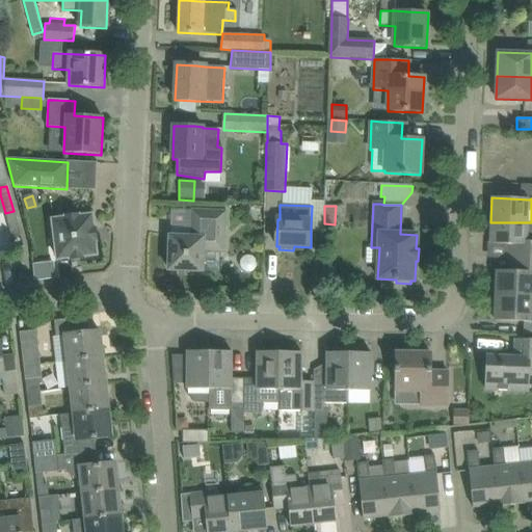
[(14,211),(5,213),(12,239),(21,237),(14,211)]
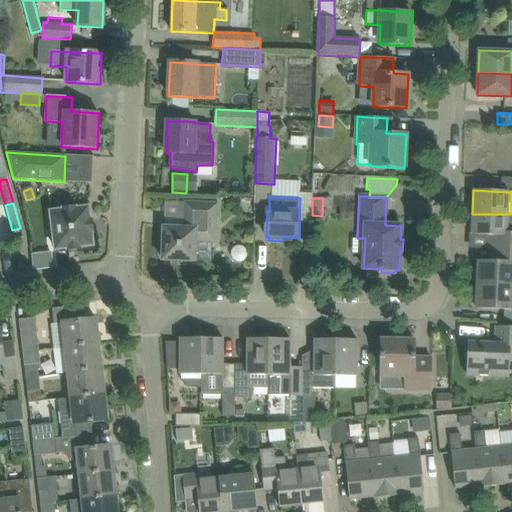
[(185,203),(184,229),(164,228),(162,260),(195,262),(196,242),(216,243),(217,204),(185,203)]
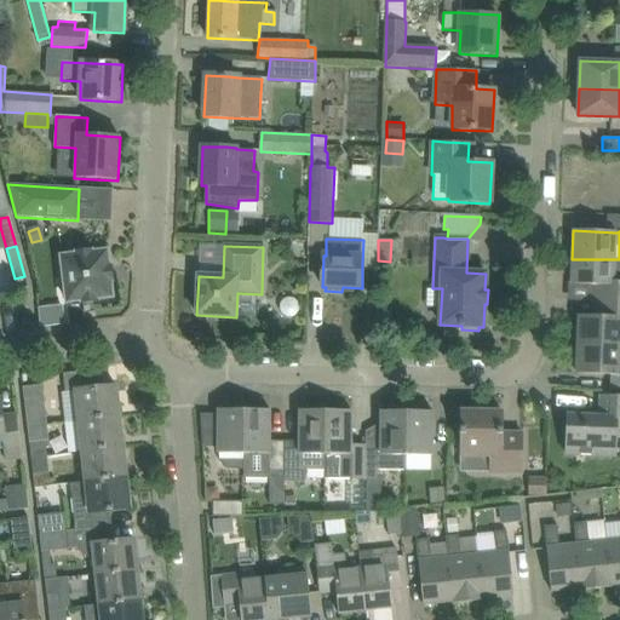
[(62,263),(59,263),(62,277),(64,277),(67,303),(82,300),(82,303),(98,302),(97,299),(113,297),(110,282),(113,282),(112,267),(109,267),(107,252),(92,253),(91,251),(76,253),(76,256),(62,257),(62,263)]
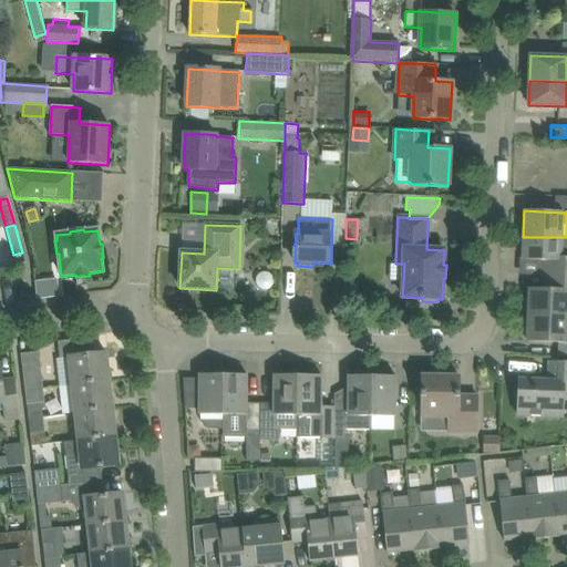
[(544,261),(544,276),(566,277),(566,237),(523,237),(522,260),(544,261)]
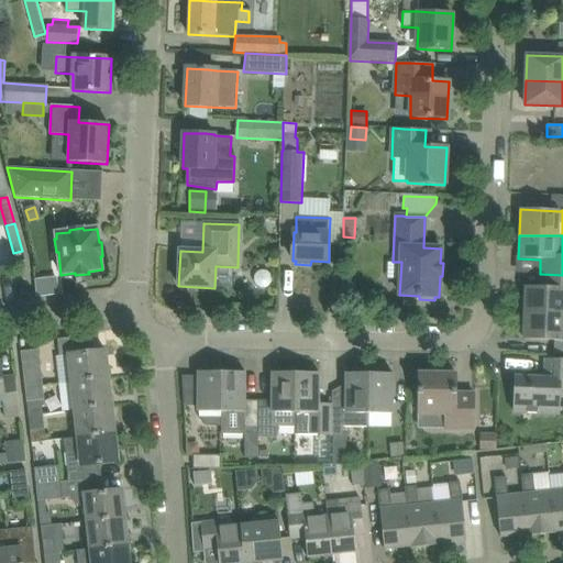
[(264,287),(267,285),(269,280),(269,276),(267,273),(264,271),(260,271),(255,273),(254,277),(254,282),(256,285),(260,287),(264,287)]
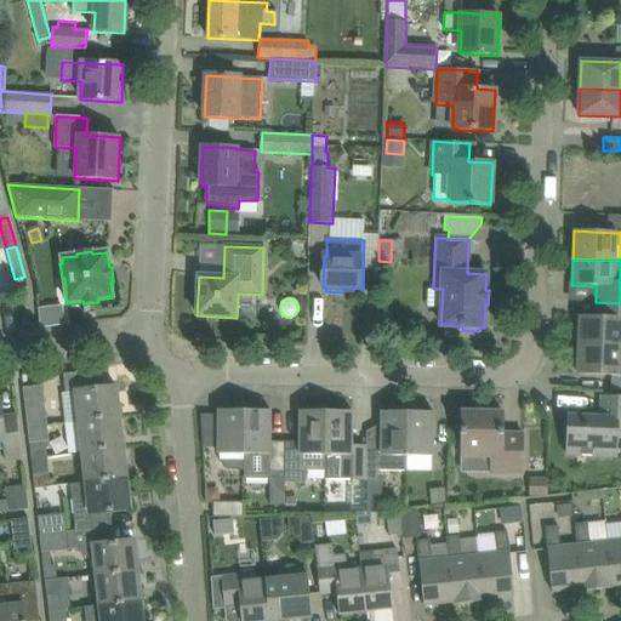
[(575,337),(574,346),(620,347),(620,303),(596,302),(594,317),(580,317),(580,332),(575,337)]
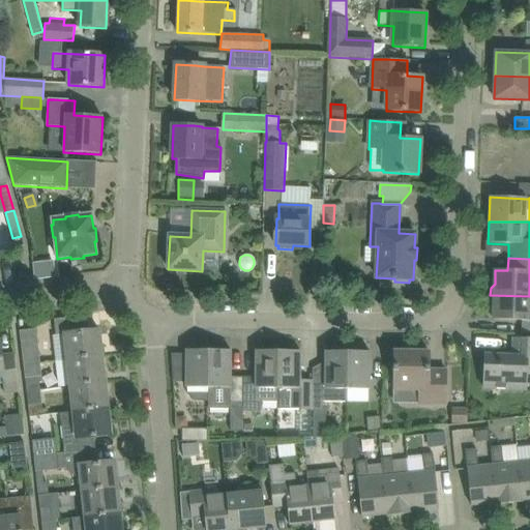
[(529,296),(490,295),(490,302),(494,306),(493,320),(522,321),(521,333),(529,333),(529,296)]
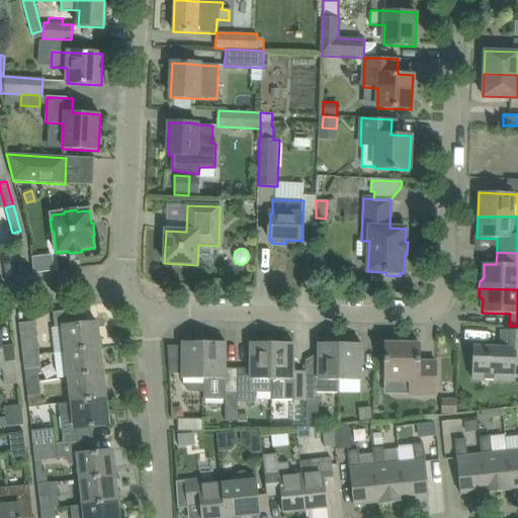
[(97,323),(85,325),(83,310),(53,313),(55,328),(63,327),(66,353),(100,349),(97,323)]
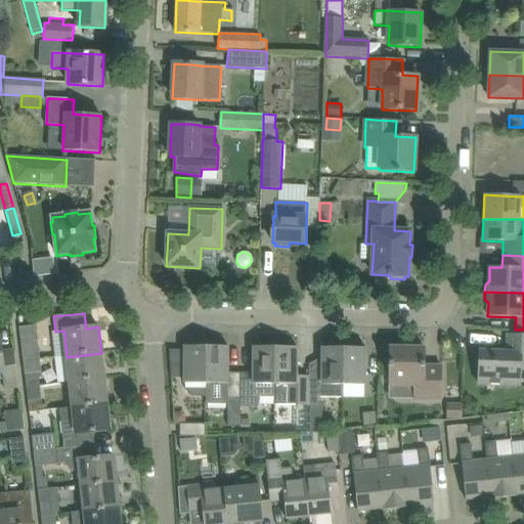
[(22,338),(25,362),(36,360),(39,360),(36,336),(22,338)]
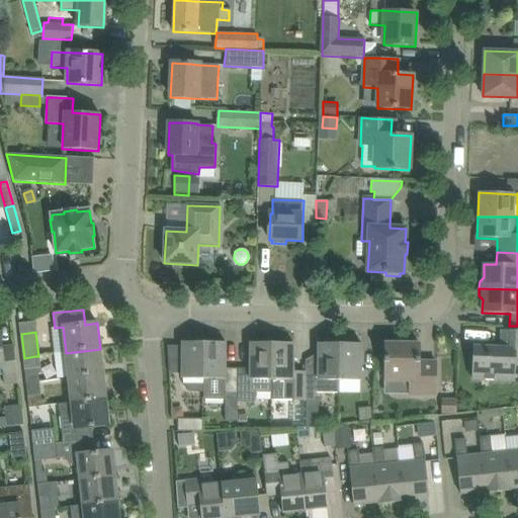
[(482,345),(479,347),(473,347),(472,380),(493,381),(514,382),(514,366),(517,366),(517,332),(501,332),(501,348),(484,347),(482,345)]
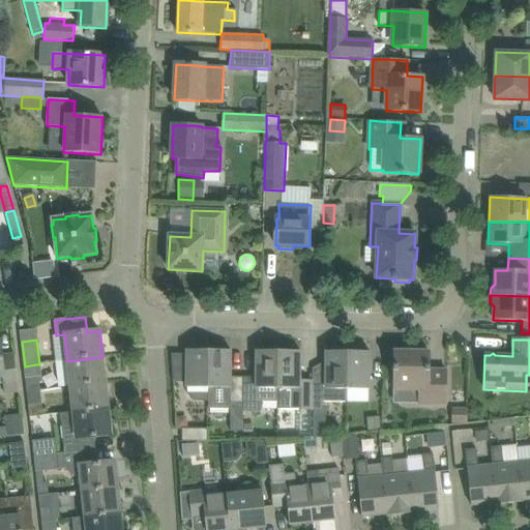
[(15,355),(2,357),(0,342),(0,341),(0,377),(4,377),(6,393),(19,391),(15,355)]
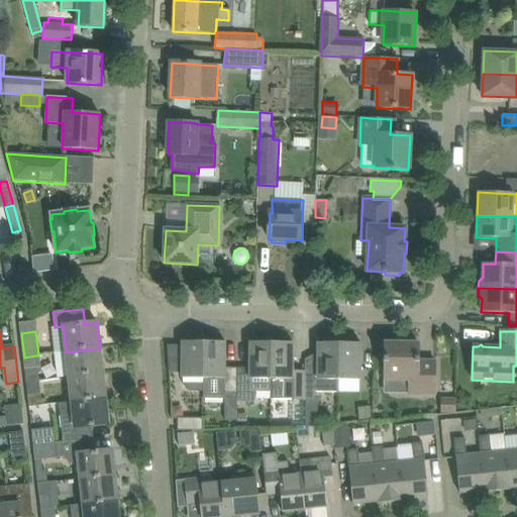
[(182,379),(203,379),(204,342),(182,342),(182,379)]
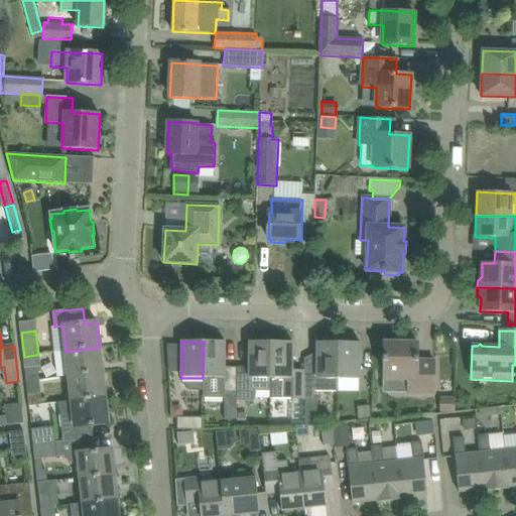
[(224,393),(236,393),(237,368),(225,368),(225,342),(204,342),(203,378),(203,398),(224,398),(224,393)]
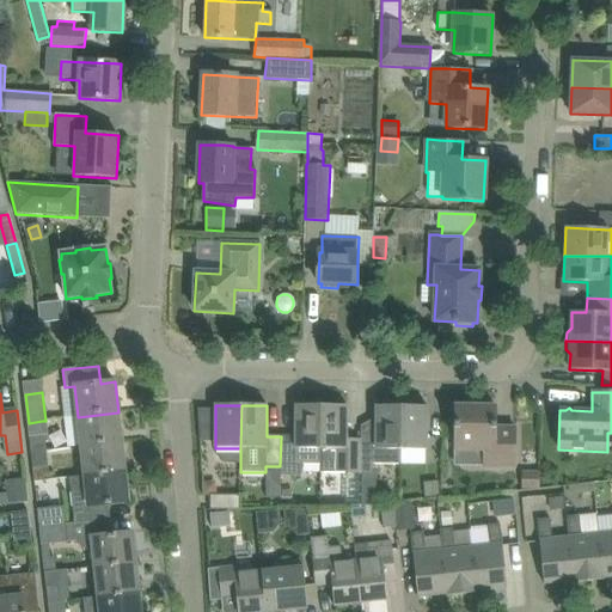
[(281,436),(280,466),(280,476),(300,475),(303,465),(320,465),(320,450),(322,405),(295,405),(295,436),(281,436)]
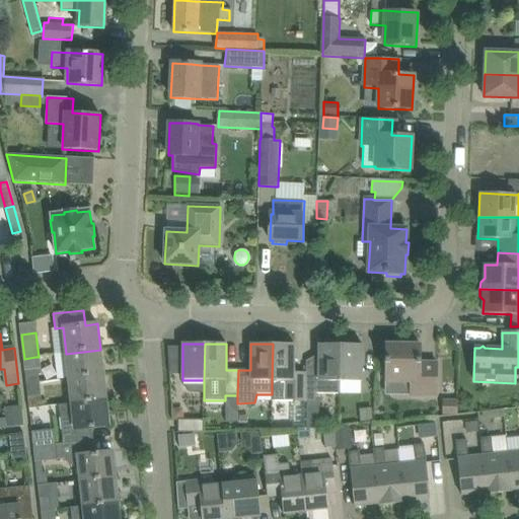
[(273,344),(272,394),(272,400),(306,400),(306,373),(294,373),(294,345),(273,344)]
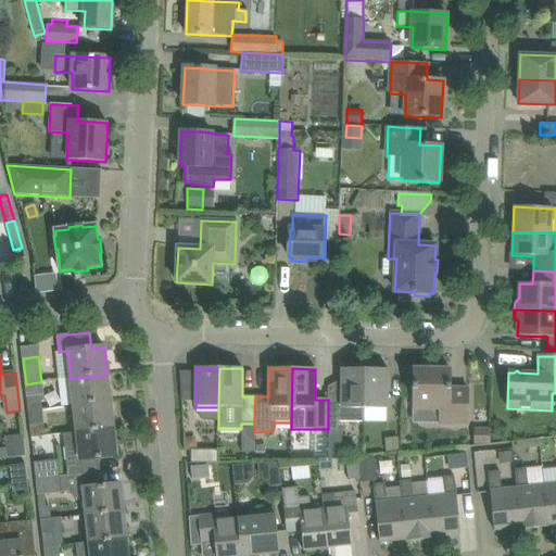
[(191,370),(180,369),(180,397),(190,397),(191,370)]
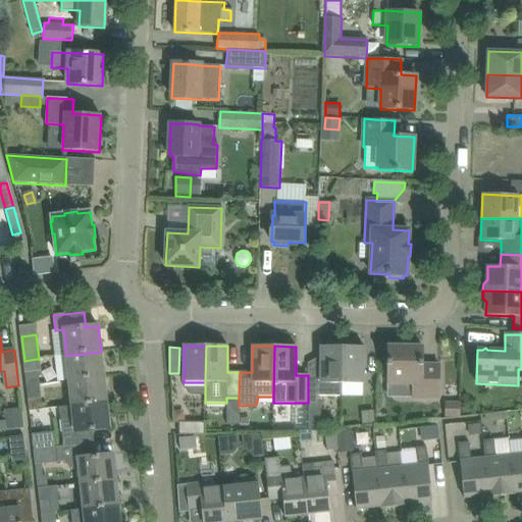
[(308,371),(308,375),(308,403),(317,403),(317,395),(342,395),(342,384),(343,347),(320,347),(320,371),(308,371)]
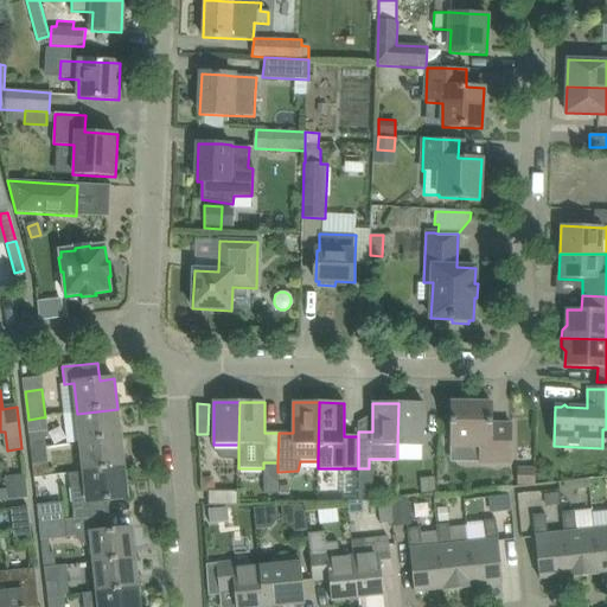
[(423,403),(398,403),(397,447),(423,447),(423,427),(423,403)]
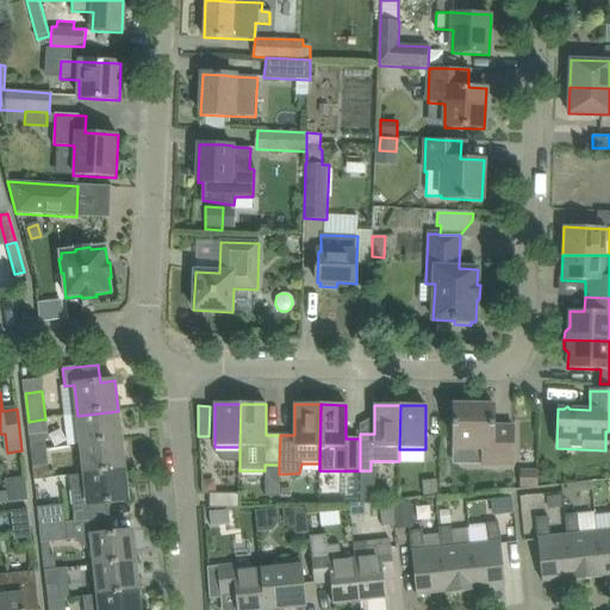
[(453,406),(453,430),(453,449),(481,449),(481,466),(514,466),(514,452),(514,428),(495,428),(495,406),(453,406)]
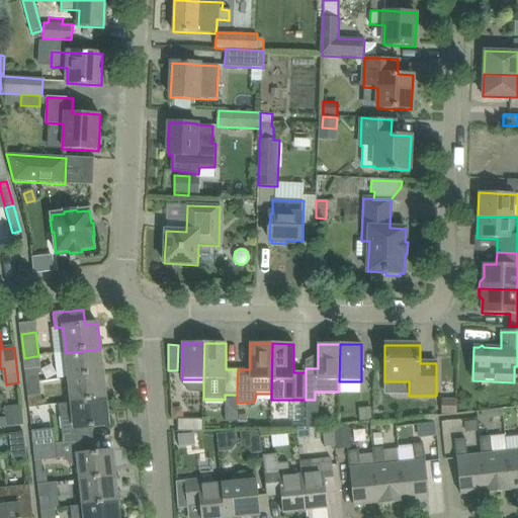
[(66,353),(69,378),(102,374),(100,349),(66,353)]
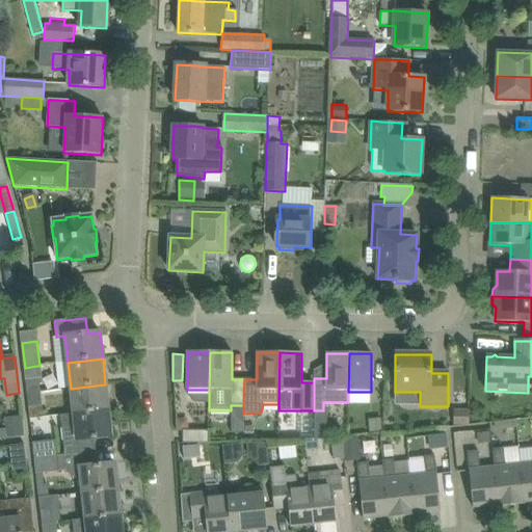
[(25,368),(28,394),(40,392),(36,366),(25,368)]
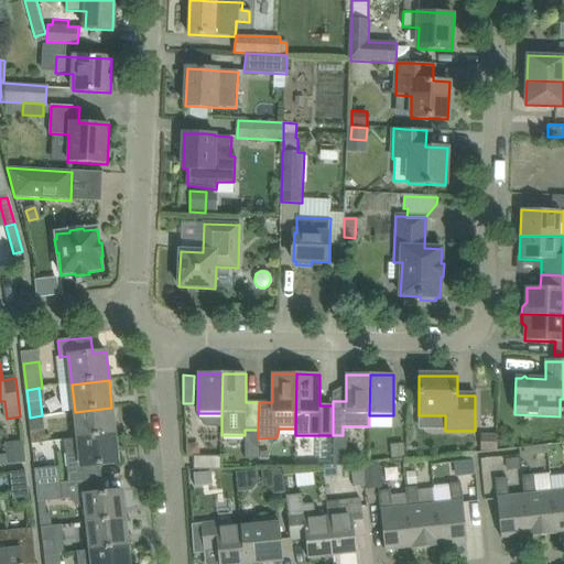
[(75,412),(78,440),(115,435),(111,408),(75,412)]
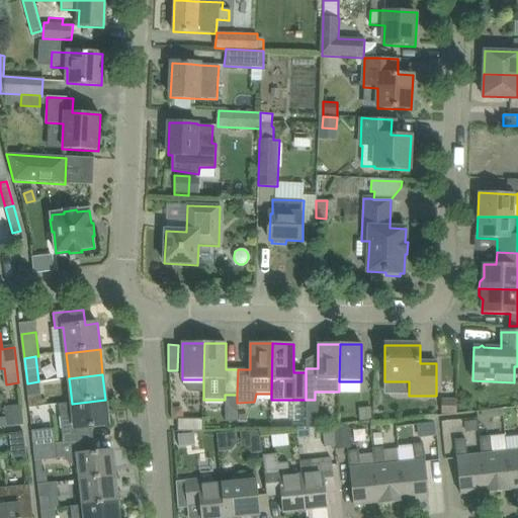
[(38,381),(27,383),(29,408),(41,406),(38,381)]
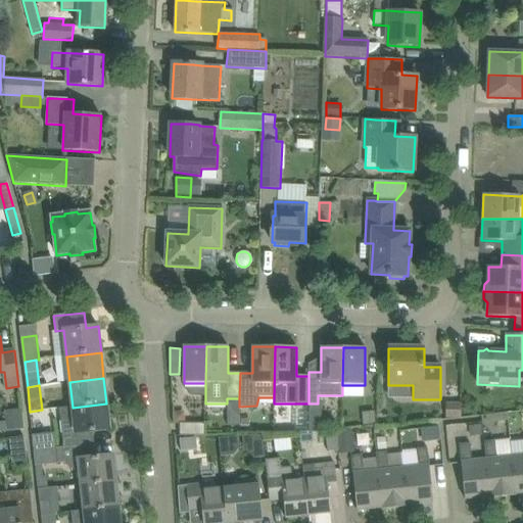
[(447,417),(461,417),(461,403),(447,402),(447,417)]
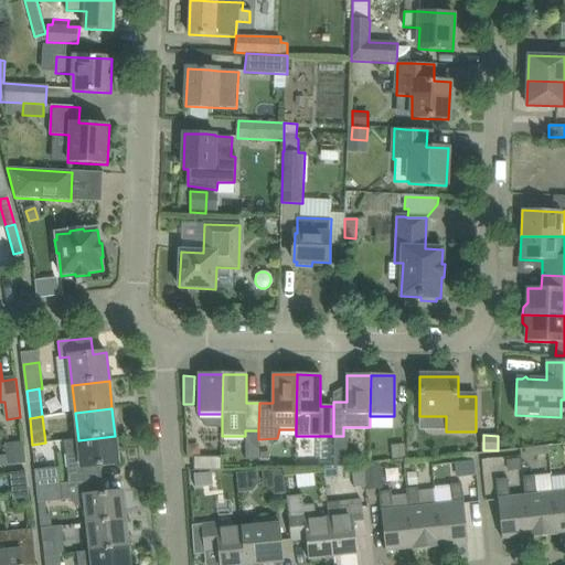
[(115,436),(78,440),(64,441),(70,484),(102,481),(100,466),(118,465),(115,436)]
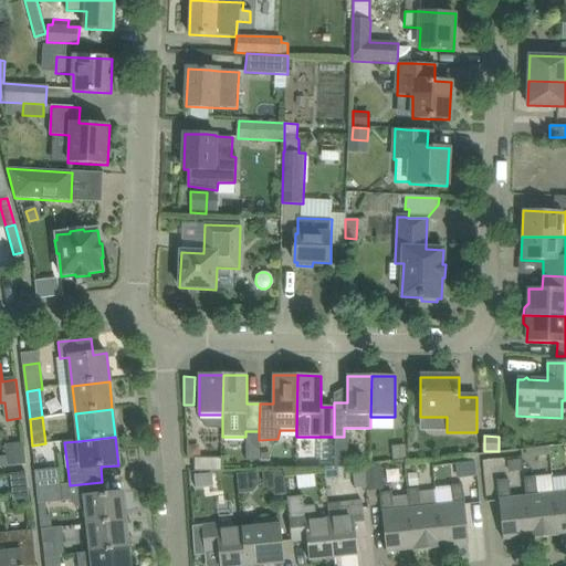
[(388,446),(390,459),(402,458),(401,444),(388,446)]
